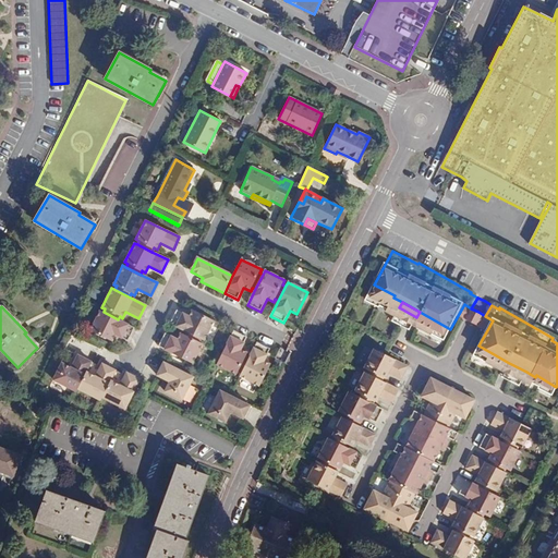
[(134,328),(100,311),(89,330),(111,341),(114,335),(128,341),(134,328)]
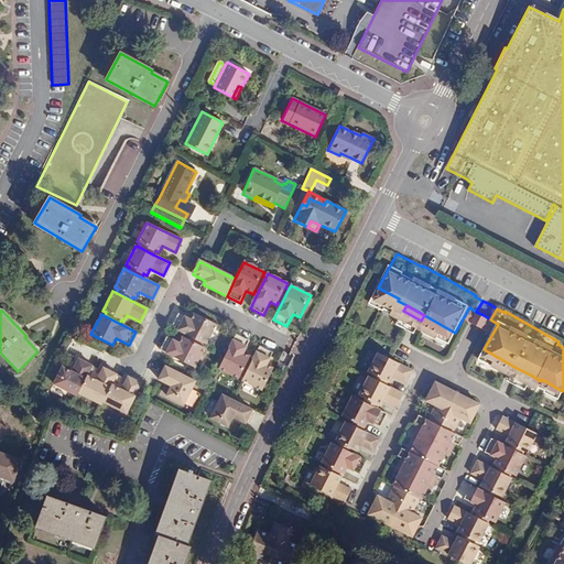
[(203,343),(207,345),(217,325),(195,314),(192,321),(179,314),(172,327),(188,335),(203,343)]
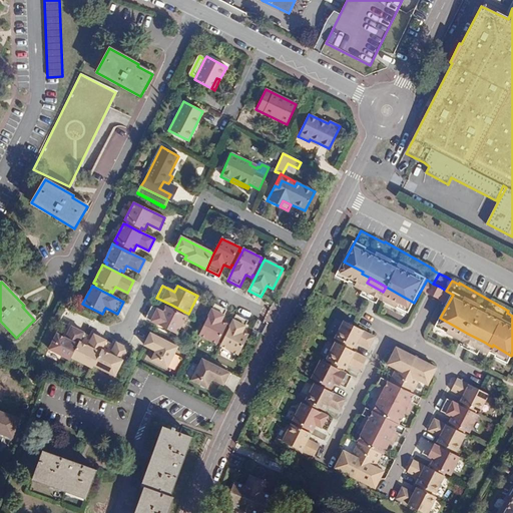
[(183,315),(184,312),(171,305),(169,308),(166,307),(163,313),(152,307),(145,319),(177,335),(186,317),(183,315)]
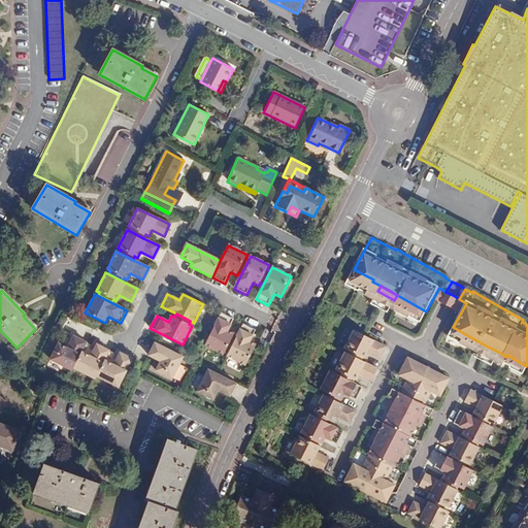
[(234,320),(222,314),(205,345),(224,355),(225,352),(228,353),(235,339),(232,337),(234,334),(228,331),(234,320)]
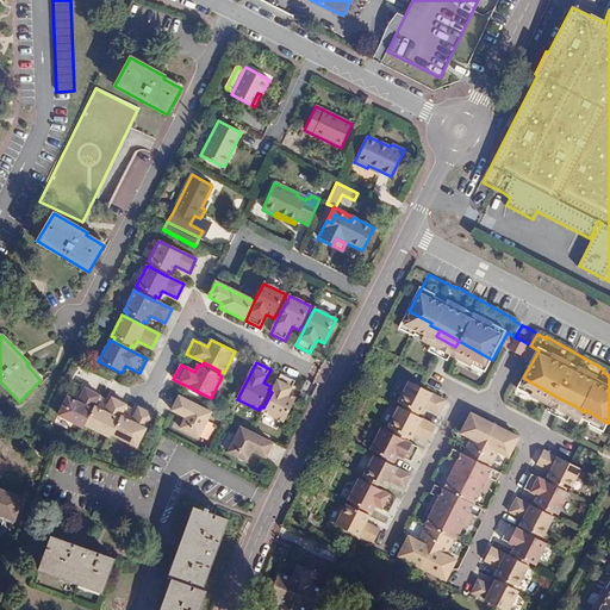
[(296,383),(281,374),(272,392),(263,408),(262,412),(284,423),(296,399),(288,396),(296,383)]
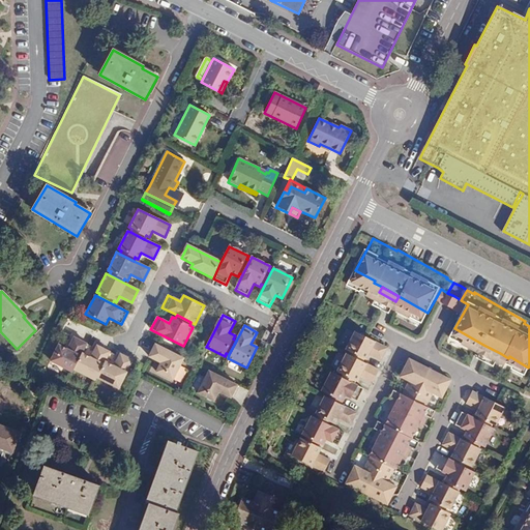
[(389,349),(357,331),(347,350),(352,352),(351,355),(364,362),(365,359),(367,360),(371,354),(382,360),(389,349)]
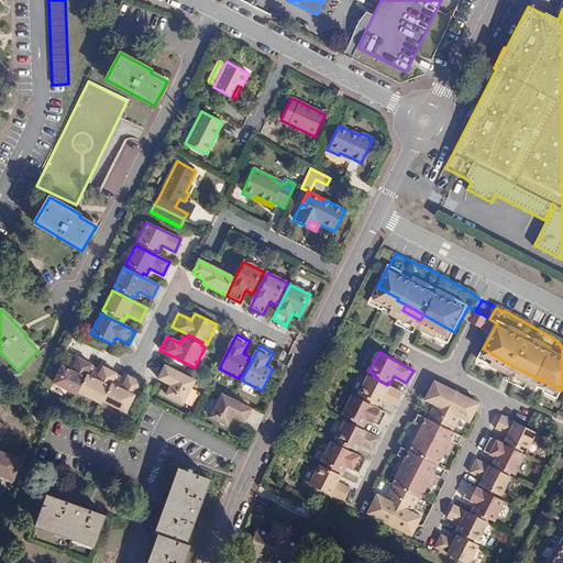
[(87,375),(92,365),(78,359),(73,372),(62,367),(54,384),(77,396),(78,393),(87,375)]
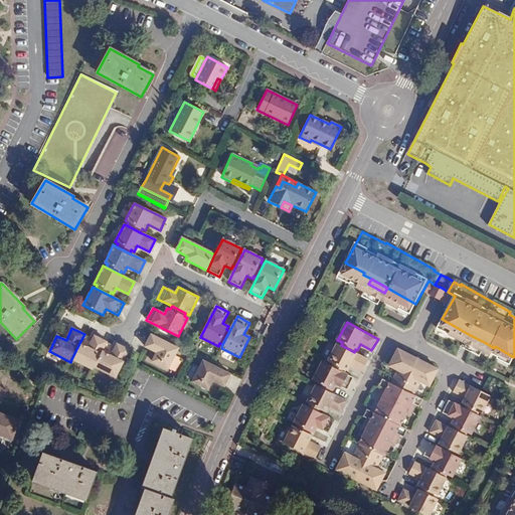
[(179,349),(151,335),(145,347),(157,353),(152,362),(168,370),(179,349)]
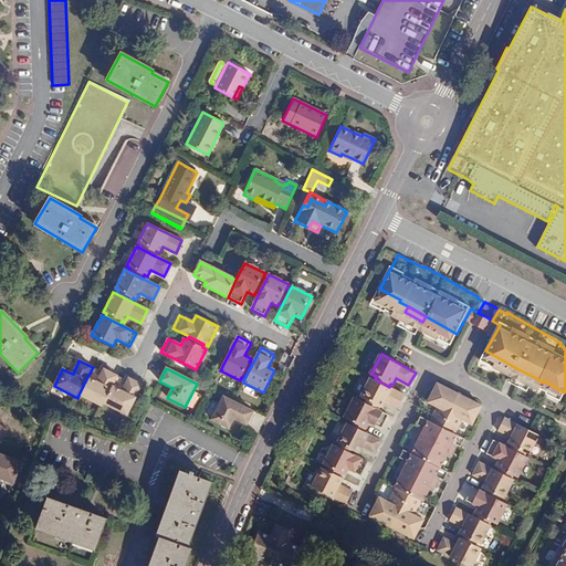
[(534,377),(516,368),(513,373),(531,383),(534,377)]
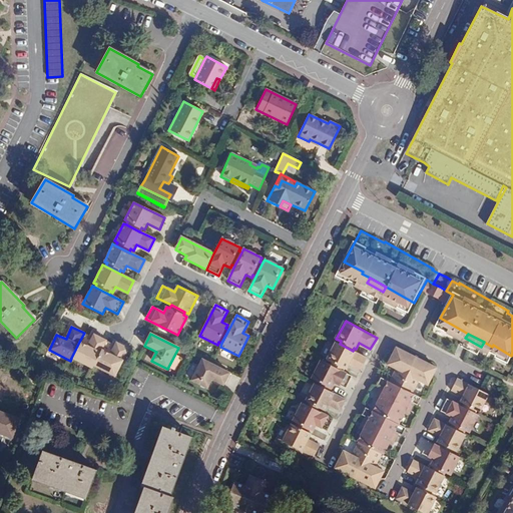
[(106,341),(94,335),(88,347),(79,342),(71,358),(92,369),(94,366),(102,350),(106,341)]
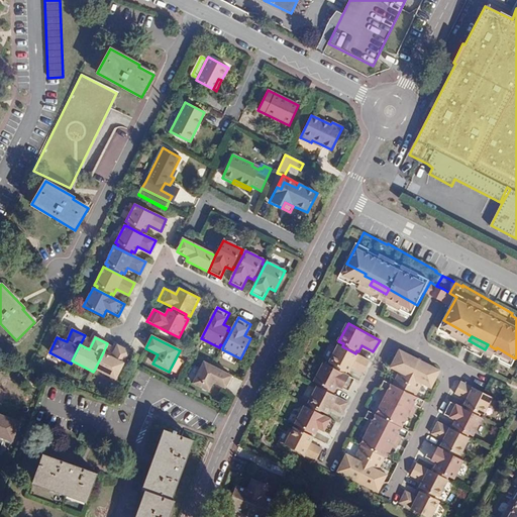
[(445,359),(405,338),(396,355),(405,360),(398,374),(389,369),(385,376),(389,378),(385,385),(389,387),(387,391),(380,402),(373,399),(369,406),(373,408),(369,415),(372,417),(371,420),(364,432),(366,433),(358,446),(349,441),(340,458),(381,481),(390,463),(381,458),(388,445),(390,446),(396,434),(398,430),(401,432),(405,425),(409,427),(413,420),(406,416),(412,404),(414,401),(417,403),(421,395),(425,397),(429,390),(420,385),(427,373),(436,377),(445,359)]
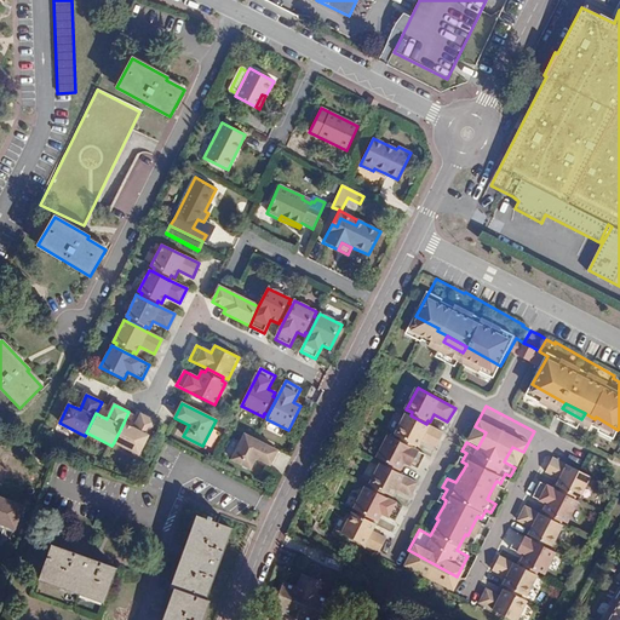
[(411,415),(406,413),(395,434),(402,437),(400,441),(415,449),(417,446),(419,447),(423,440),(437,447),(445,434),(426,424),(411,415)]
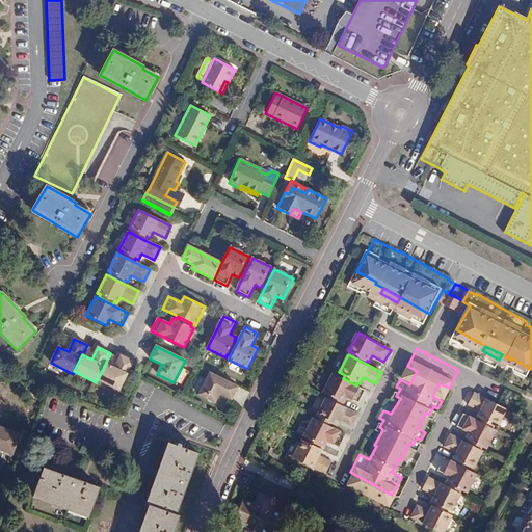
[(115,368),(106,363),(98,379),(120,391),(133,363),(121,355),(115,368)]
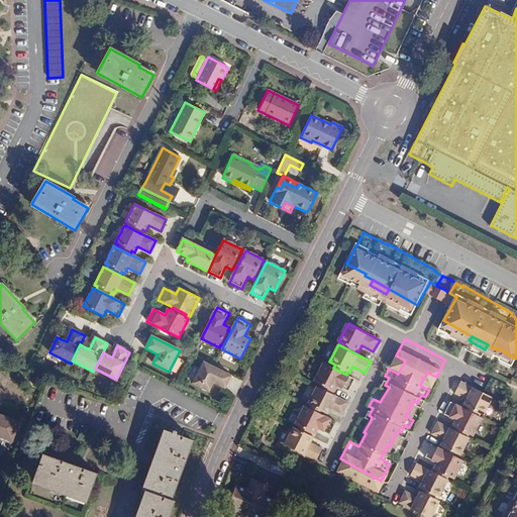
[(225,389),(231,377),(204,363),(193,384),(209,392),(214,383),(225,389)]
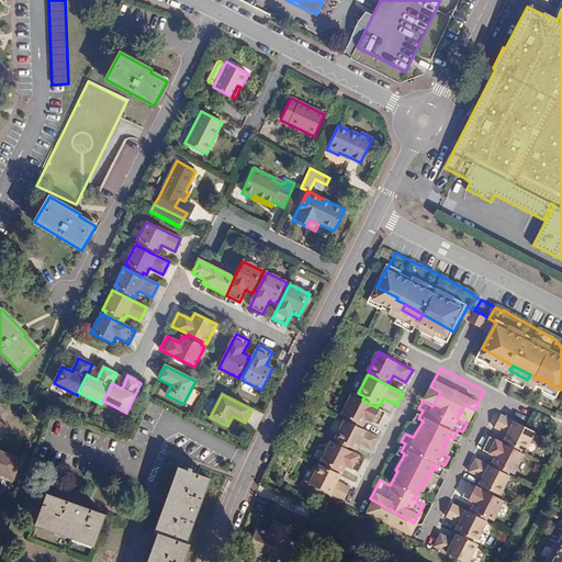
[(362,400),(351,394),(341,414),(350,418),(349,422),(362,428),(367,418),(380,425),(386,412),(377,407),(362,400)]
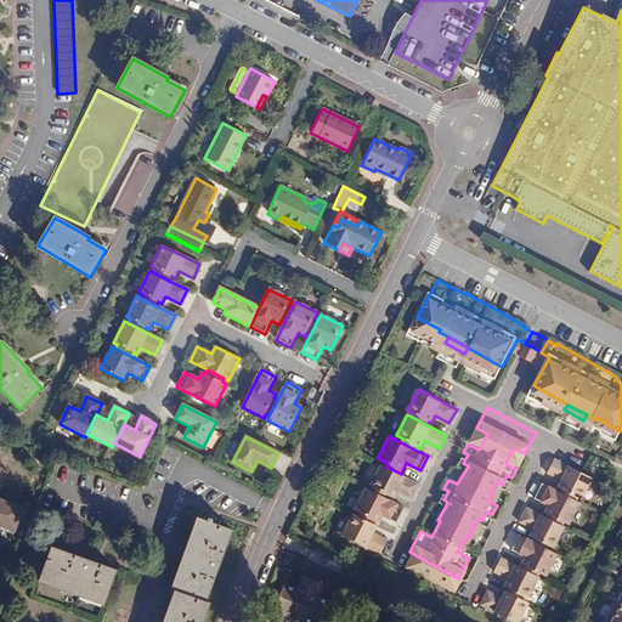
[(598,467),(560,446),(553,461),(567,468),(564,475),(569,478),(566,481),(581,488),(582,485),(587,487),(598,467)]
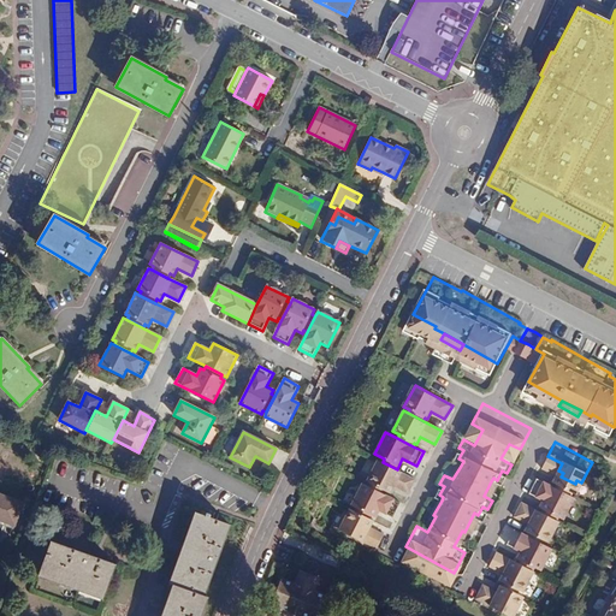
[(383,462),(378,460),(367,480),(369,481),(367,485),(381,492),(384,489),(391,492),(395,486),(408,493),(416,479),(397,469),(383,462)]
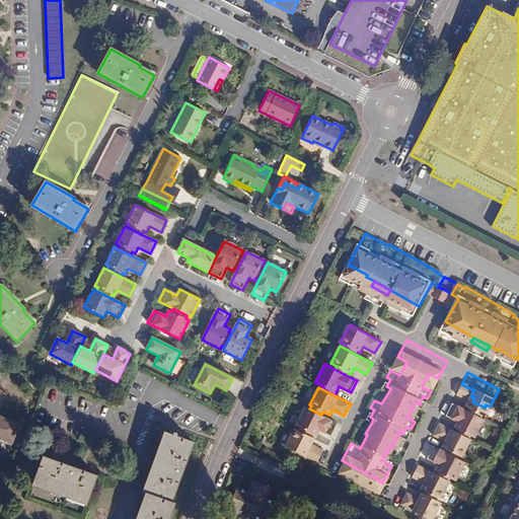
[(472,401),(457,392),(450,405),(461,412),(458,417),(462,419),(461,422),(472,429),(474,426),(478,428),(488,410),(485,408),(472,401)]
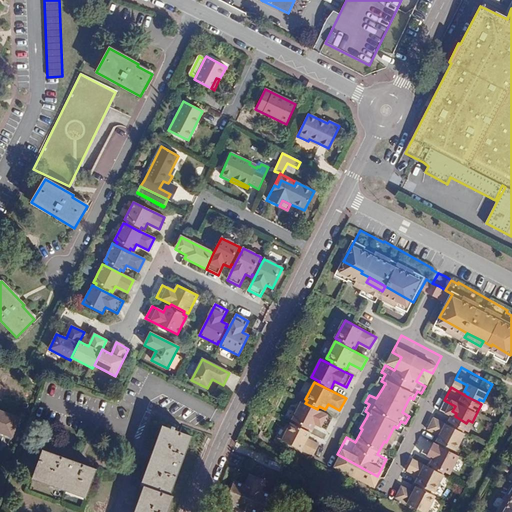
[(305,403),(301,401),(292,419),(296,421),(295,424),(307,430),(308,427),(312,429),(315,423),(327,429),(333,417),(317,409),(305,403)]
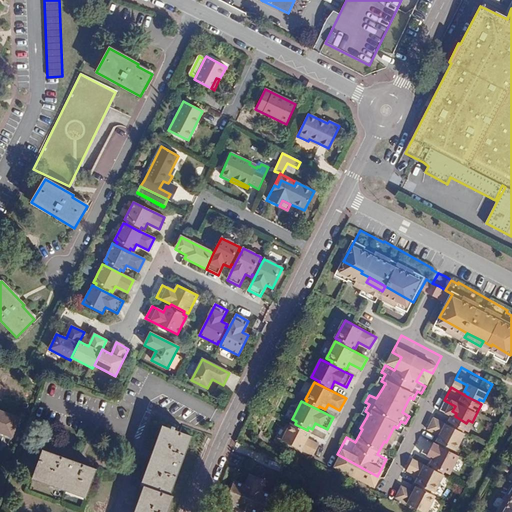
[(455,416),(438,407),(431,418),(443,425),(439,430),(443,432),(442,435),(453,441),(455,439),(458,441),(468,424),(466,423),(455,416)]
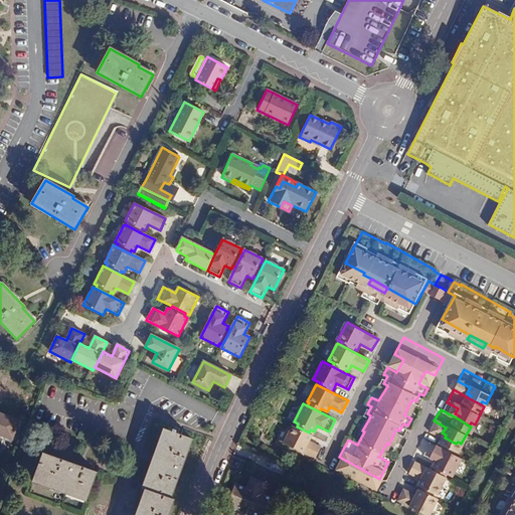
[(19,420),(0,413),(0,436),(12,441),(19,420)]
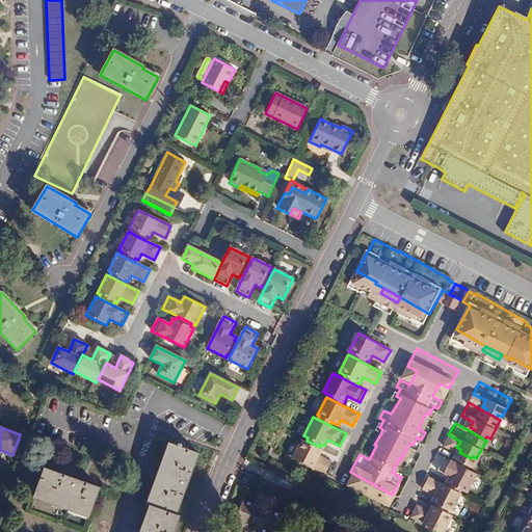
[(307,441),(302,439),(292,456),(324,474),(333,460),(320,454),(323,448),(319,447),(307,441)]
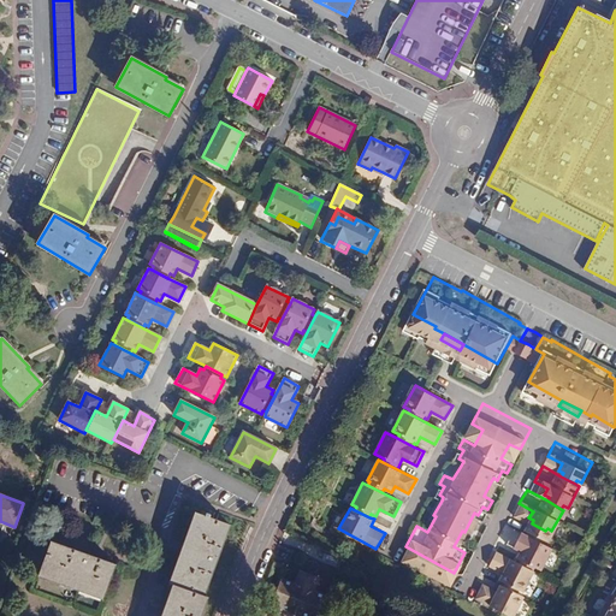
[(532,523),(527,521),(509,511),(502,526),(515,533),(511,540),(516,543),(514,545),(522,550),(521,551),(537,558),(538,556),(545,558),(556,537),(545,531),(532,523)]
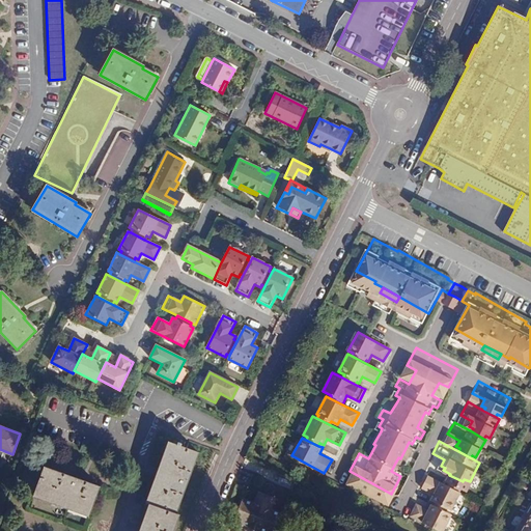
[(149,504),(171,443),(168,442),(146,503),(148,504),(149,504)]
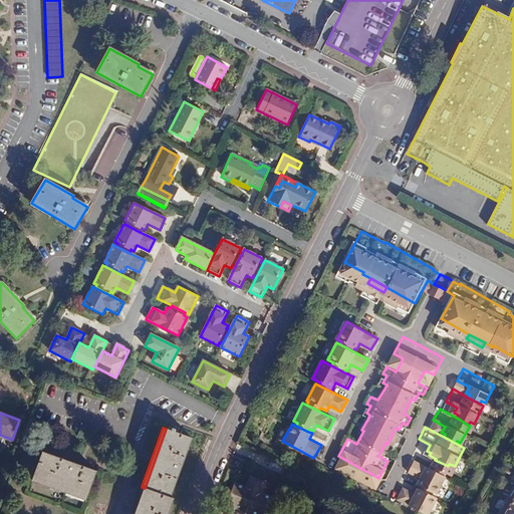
[(147,489),(138,513),(168,513),(174,498),(171,497),(192,438),(166,429),(145,488),(147,489)]
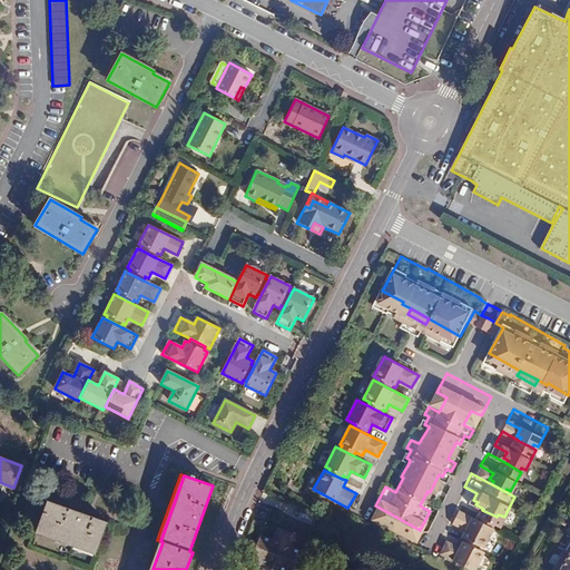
[(482,510),(463,499),(457,512),(469,519),(465,526),(470,528),(469,531),(481,538),(483,534),(487,537),(498,518),(497,517),(482,510)]
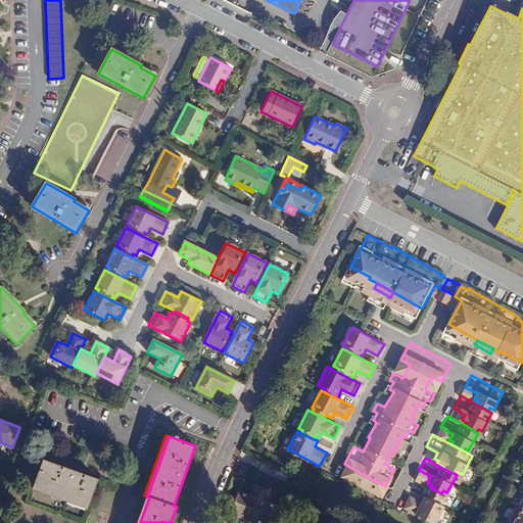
[(34,486),(89,506),(98,479),(44,459),(34,486)]
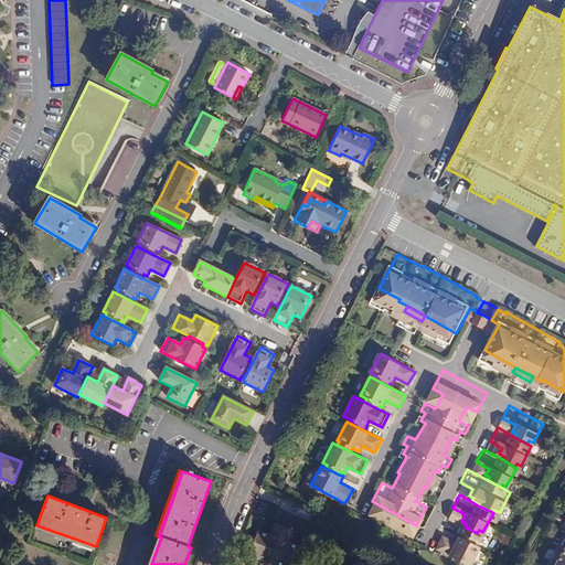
[(290,542),(295,530),(278,522),(273,533),(262,528),(251,551),(266,558),(266,561),(275,564),(276,563),(280,564),(292,564),(301,546),(290,542)]
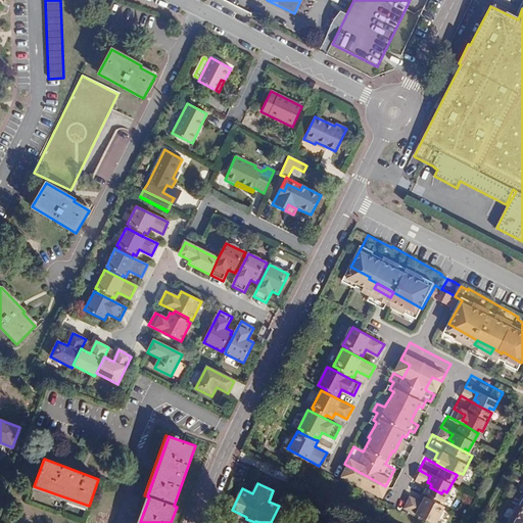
[(430,487),(428,486),(425,491),(413,485),(407,497),(438,514),(447,496),(441,493),(430,487)]
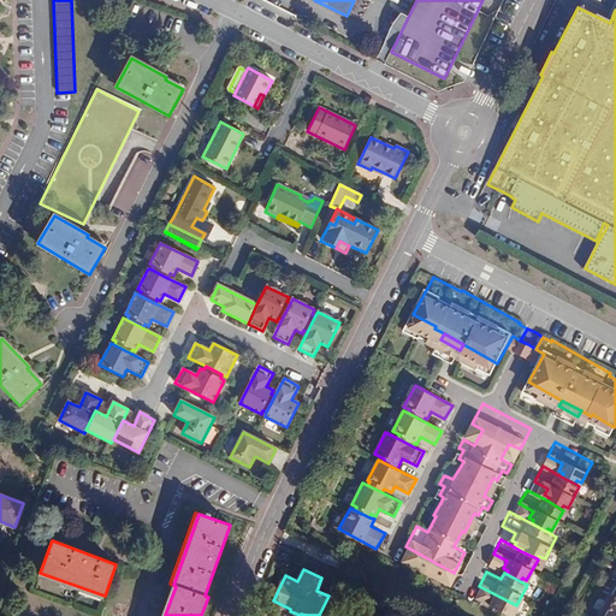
[(104,599),(105,596),(40,573),(39,576),(104,599)]
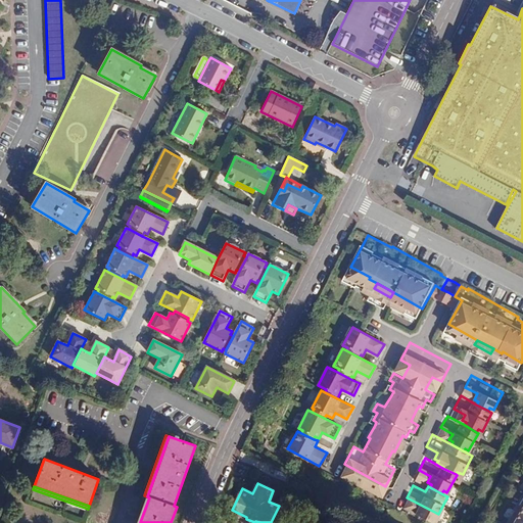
[(136,522),(140,522),(149,497),(147,496),(146,496),(136,522)]
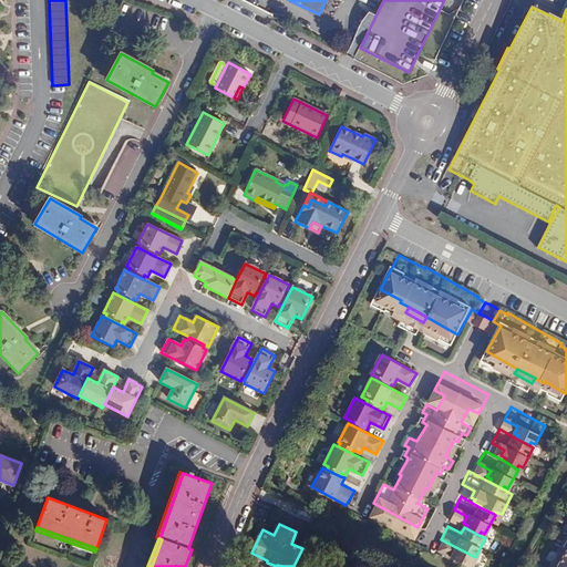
[(566,566),(566,539),(550,566),(566,566)]
